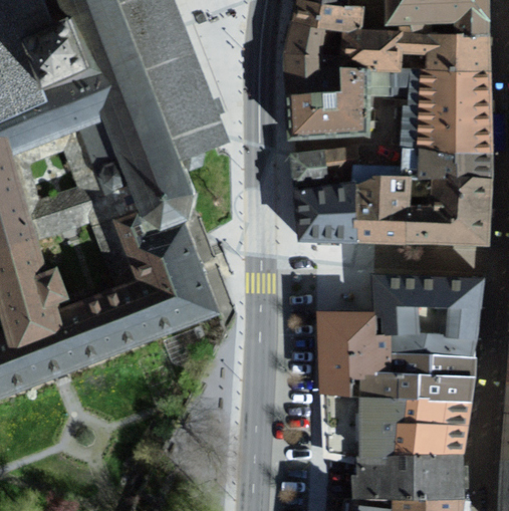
[(0,0),(0,125),(96,84),(90,73),(52,87),(33,36),(63,25),(54,0),(0,0)]
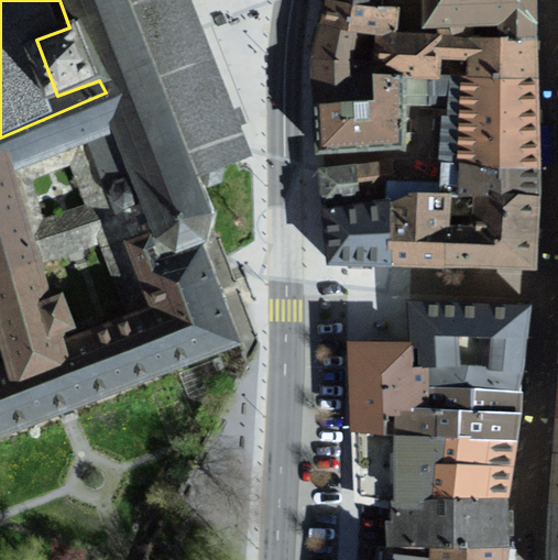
[(111,76),(99,80),(106,92),(151,216),(151,226),(154,233),(157,239),(162,242),(170,248),(177,250),(186,249),(193,246),(199,243),(204,239),(206,234),(208,230),(210,220),(208,208),(198,180),(260,154),(198,0),(59,0),(69,28),(90,20),(111,76)]
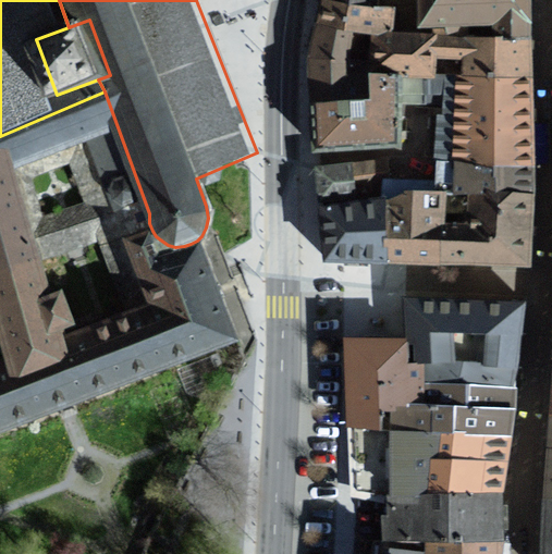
[(380,7),(327,0),(316,24),(370,33),(390,33),(397,8),(380,7)]
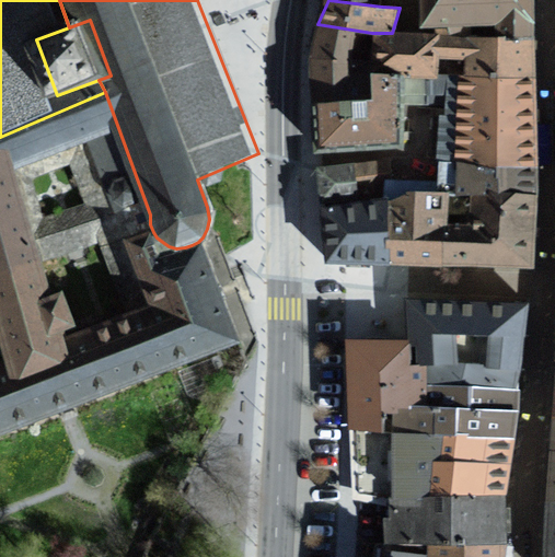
[(419,0),(419,25),(496,26),(496,35),(534,35),(534,0),(419,0)]
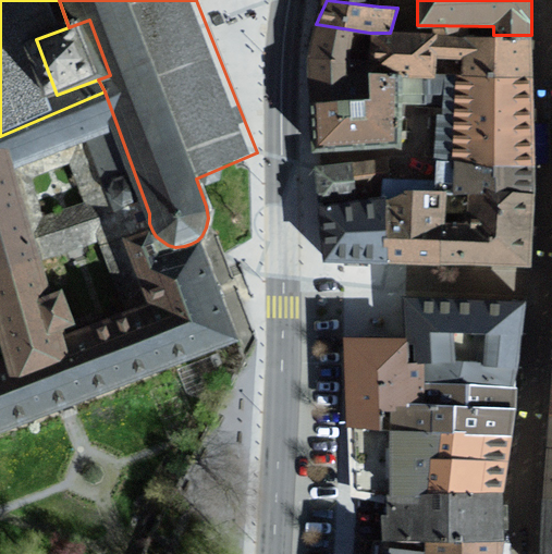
[(89,20),(69,27),(36,39),(57,95),(98,79),(110,75),(89,20)]
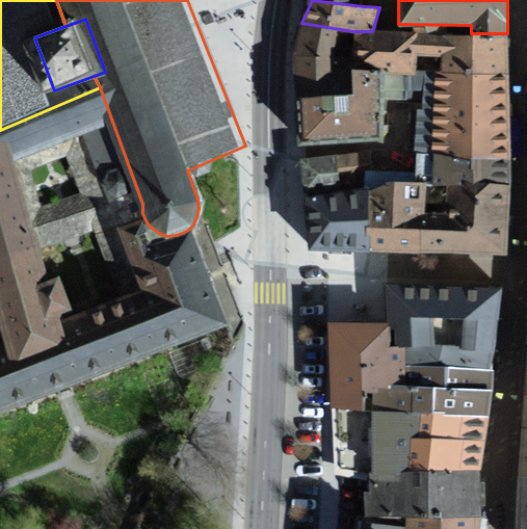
[(351,95),(352,69),(353,31),(301,23),(294,60),(298,97),(351,95)]
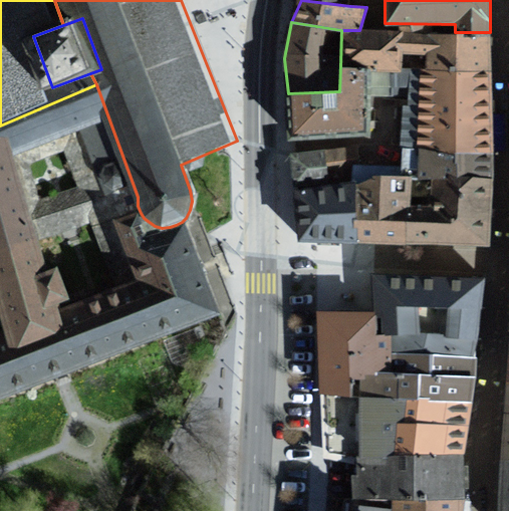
[(363,66),(404,67),(404,51),(404,31),(359,30),(341,30),(340,66),(363,66)]
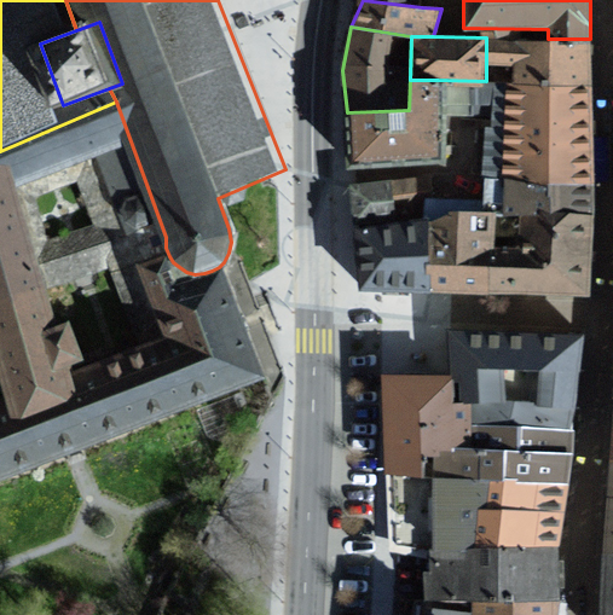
[(589,83),(590,39),(548,39),(486,38),(486,62),(518,63),(518,82),(589,83)]
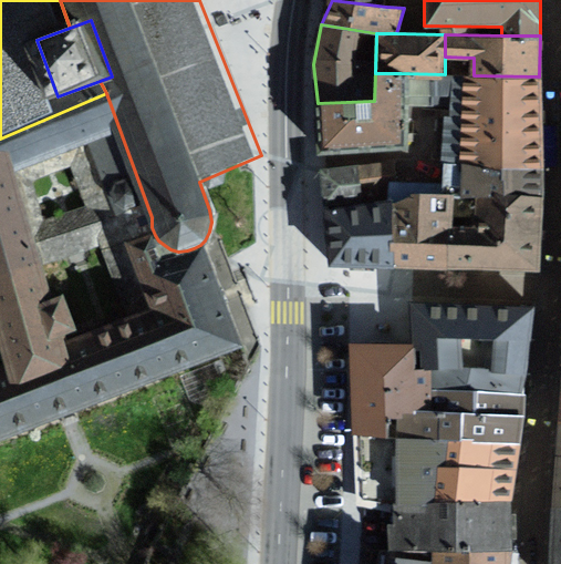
[(401,143),(401,73),(375,73),(374,101),(318,103),(319,150),(401,143)]
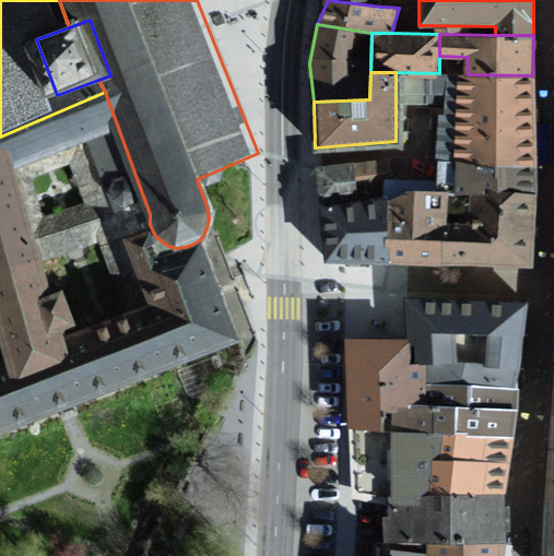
[(534,164),(532,75),(468,74),(448,74),(447,116),(438,116),(438,163),(534,164)]
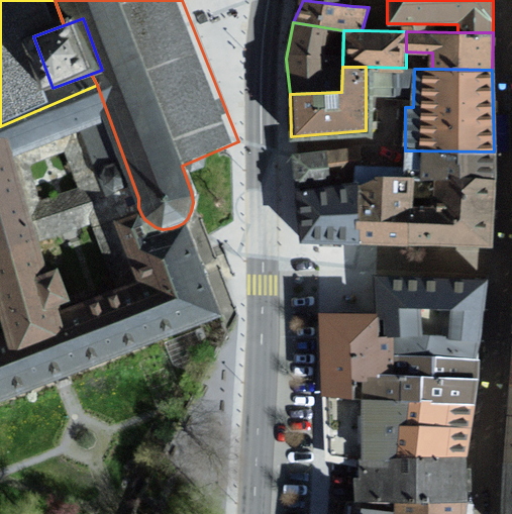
[(0,398),(68,373),(220,313),(201,267),(183,223),(177,226),(171,228),(163,229),(156,227),(148,222),(144,219),(141,214),(138,207),(138,198),(97,85),(0,126),(0,398)]
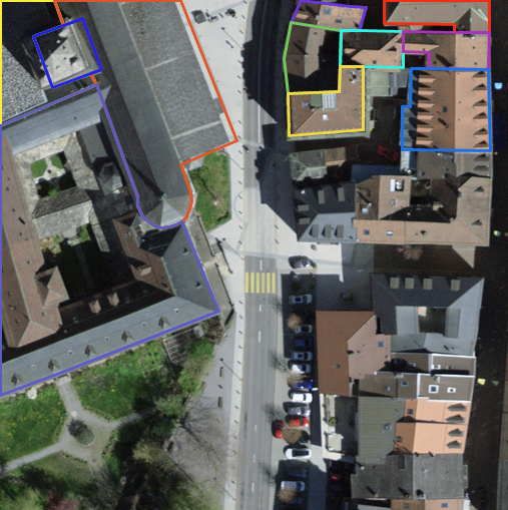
[(362,162),(360,145),(290,154),(294,183),(355,175),(353,162),(362,162)]
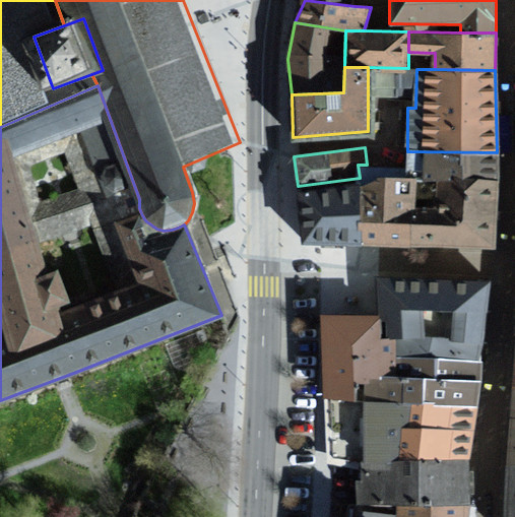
[(407,151),(405,167),(367,165),(358,165),(360,178),(415,179),(438,179),(497,181),(497,152),(407,151)]
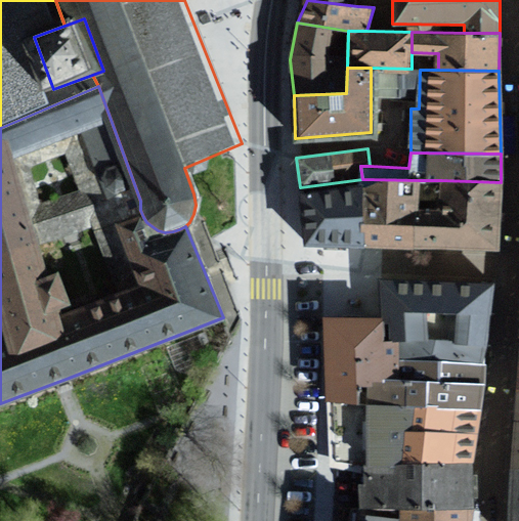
[(418,208),(419,180),(362,179),(362,185),(361,248),(418,249),(418,208)]
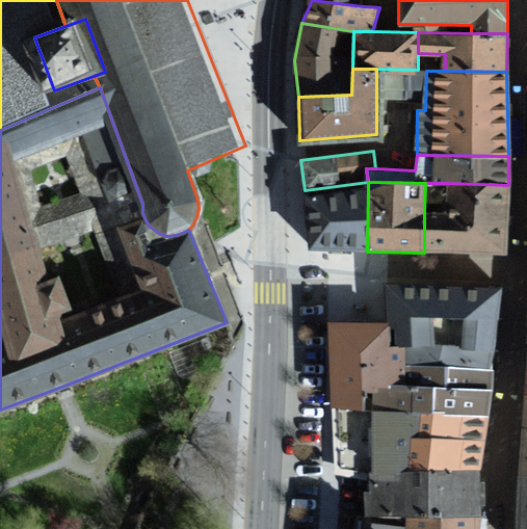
[(508,185),(448,183),(448,211),(447,253),(506,254),(508,185)]
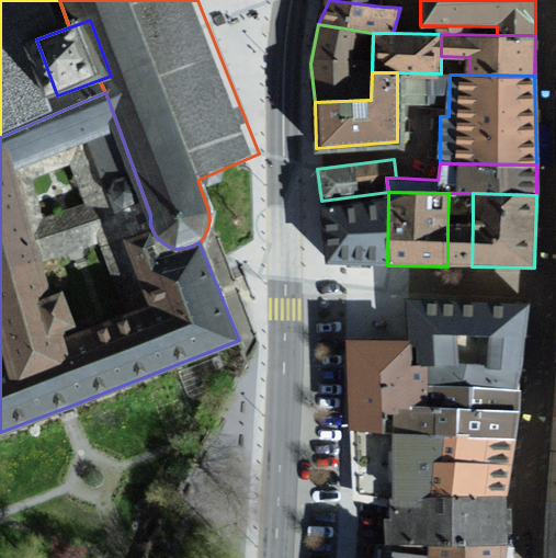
[(325,260),(387,265),(388,198),(322,208),(325,260)]
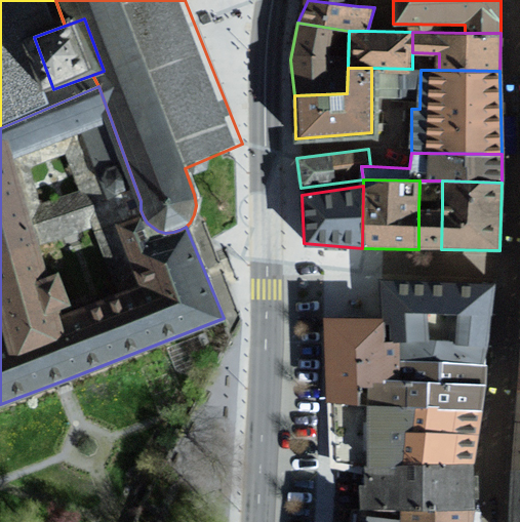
[(442,208),(418,208),(418,249),(441,249),(442,208)]
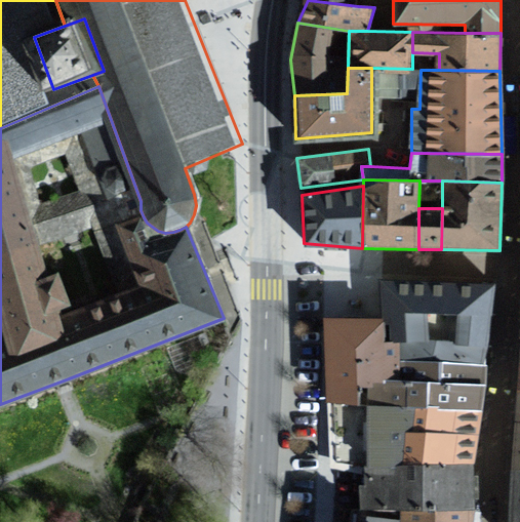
[(384,281),(383,314),(382,322),(405,324),(406,311),(493,316),(493,313),(495,298),(496,283),(458,282),(384,281)]
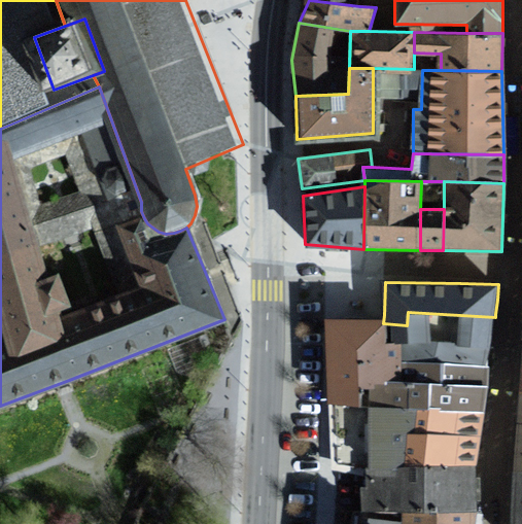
[(383,323),(383,343),(402,344),(491,345),(495,317),(408,312),(407,325),(383,323)]
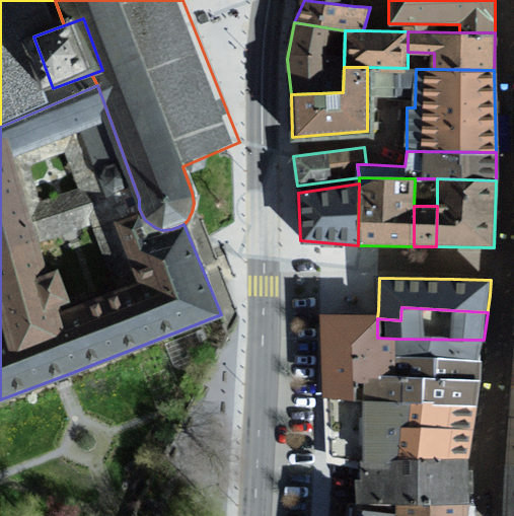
[(395,339),(377,338),(377,318),(358,317),(324,316),(324,357),(324,397),(371,399),(372,370),(394,371),(395,339)]
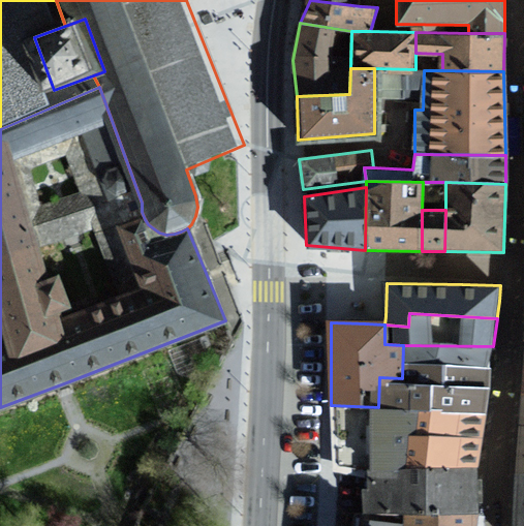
[(493,346),(403,345),(402,378),(489,384),(490,379),(493,351),(493,346)]
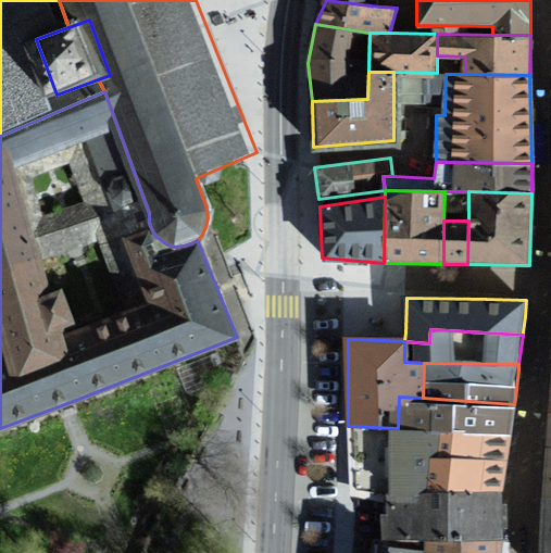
[(423,398),(399,397),(398,428),(512,436),(513,424),(514,404),(423,398)]
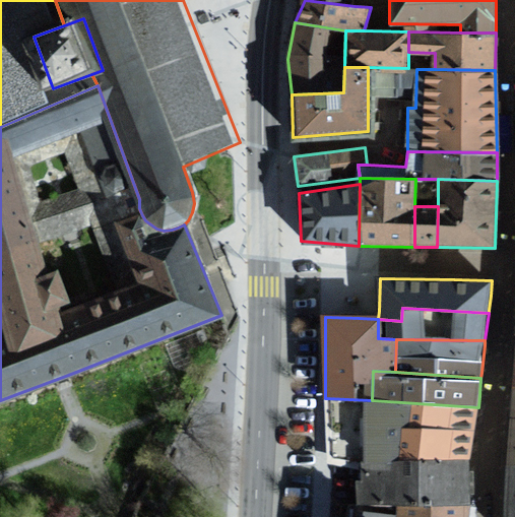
[(328,430),(331,465),(358,464),(469,457),(473,435),(478,407),(372,400),(325,398),(328,430)]
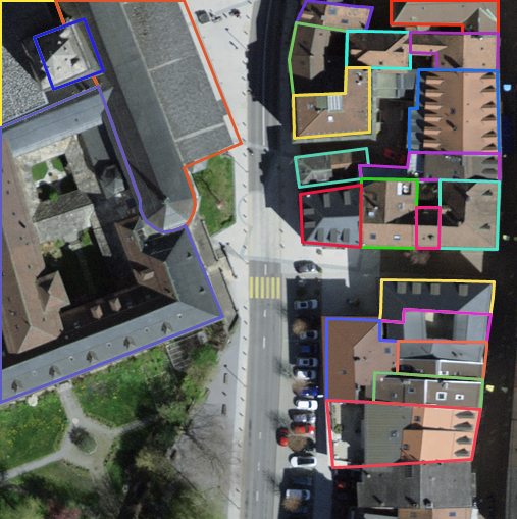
[(466,518),(469,482),(471,459),(359,466),(359,468),(359,496),(359,518),(466,518)]
